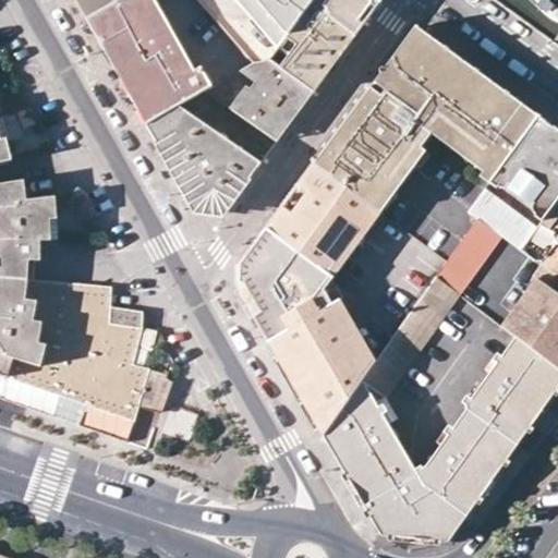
[(75,0),(86,20),(121,0),(75,0)]
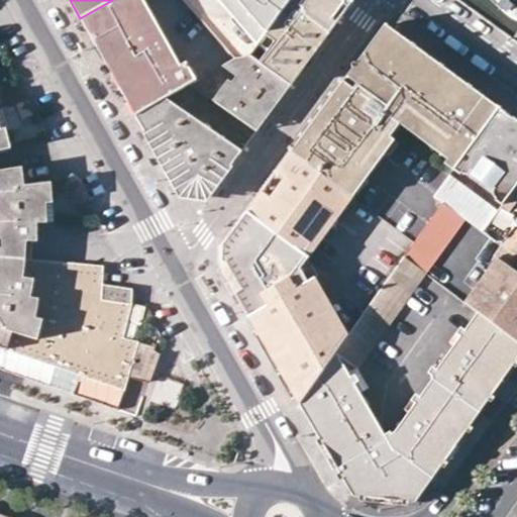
[(184,88),(132,0),(112,0),(80,18),(135,115),(141,112),(164,99),(184,88)]
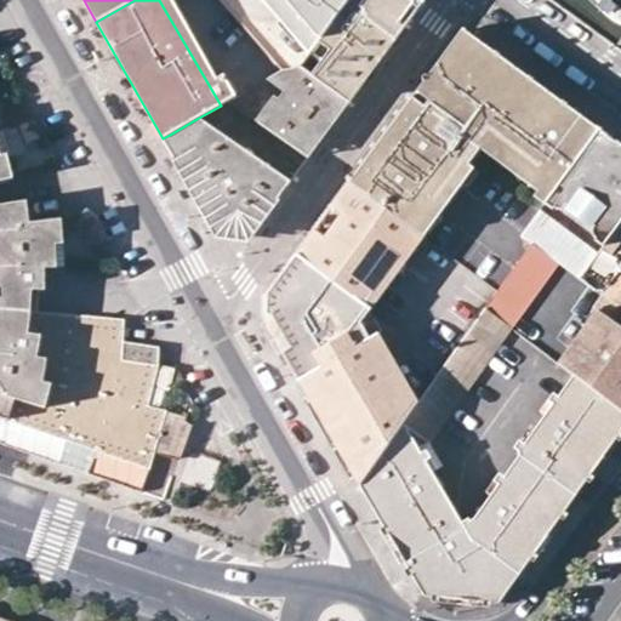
[(212,80),(216,79),(171,0),(159,0),(221,106),(226,102),(212,80)]
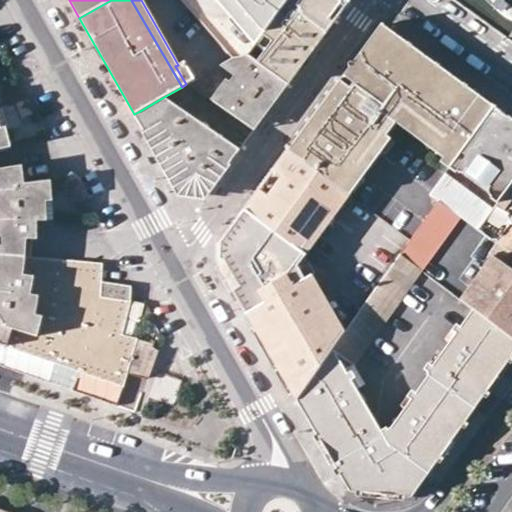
[(216,0),(256,45),(287,0),(216,0)]
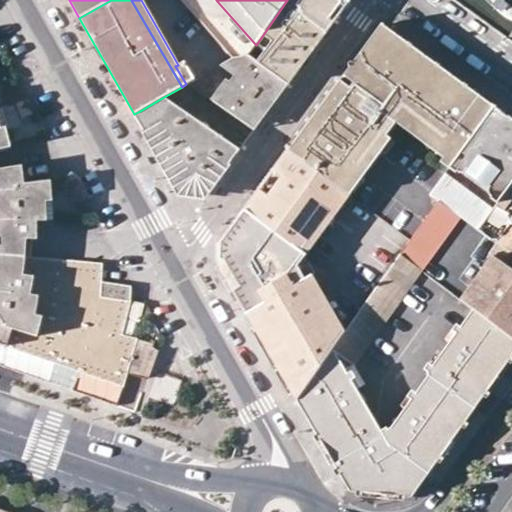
[(348,4),(343,0),(287,0),(256,45),(248,56),(283,82),(288,86),(348,4)]
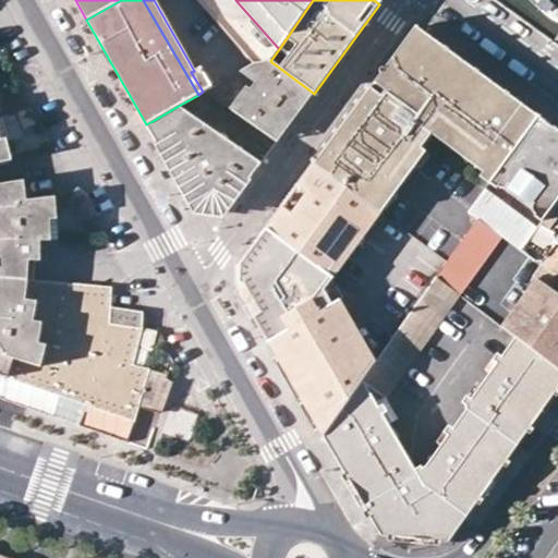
[(375,209),(431,133),(435,126),(487,164),(483,171),(481,174),(489,182),(495,176),(500,167),(536,119),(414,27),(352,112),(314,164),(375,209)]
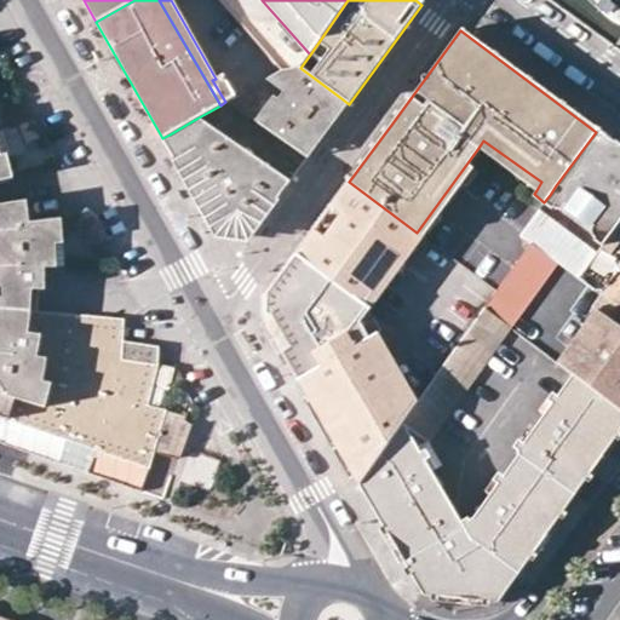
[(280,70),(267,78),(286,92),(277,102),(274,99),(257,122),(302,154),(343,99),(300,68),(280,70)]
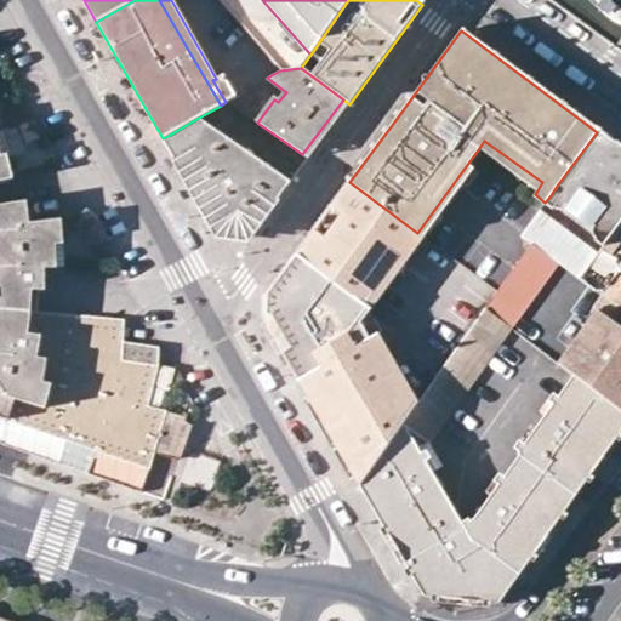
[(226,102),(235,97),(223,75),(216,79),(212,80),(226,102)]
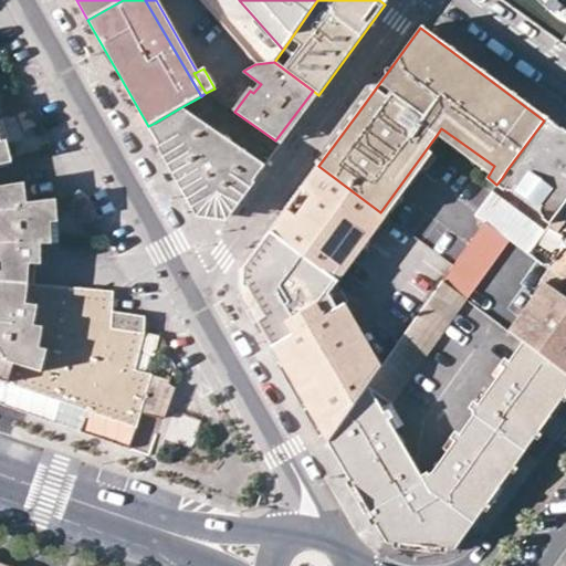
[(253,182),(264,167),(179,108),(155,123),(203,208),(223,210),(247,178),(253,182)]
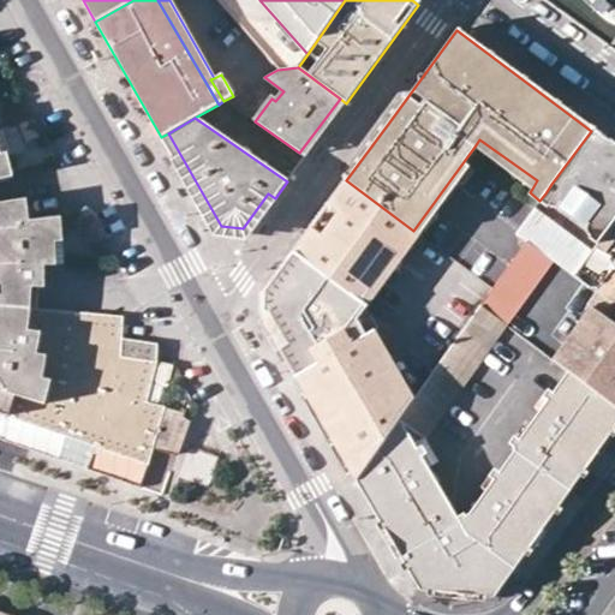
[(578,186),(590,195),(614,157),(614,148),(591,131),(551,184),(569,197),(578,186)]
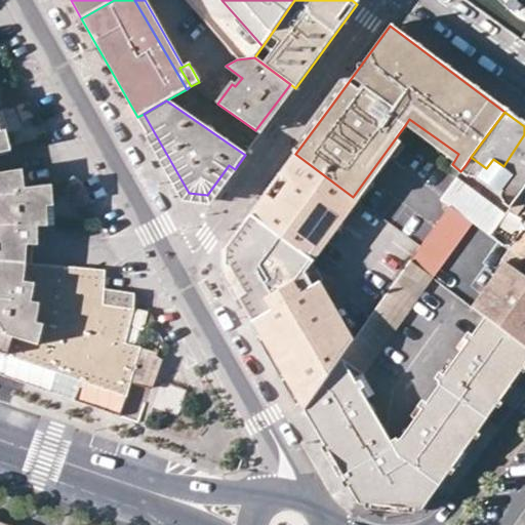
[(2,114),(0,114),(0,134),(9,132),(2,114)]
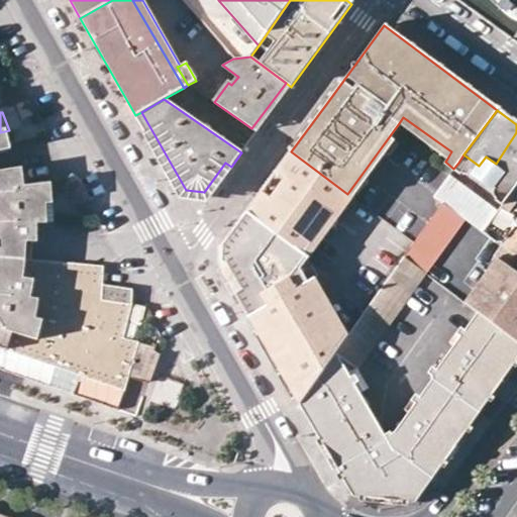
[(447,159),(451,151),(403,117),(399,123),(447,159)]
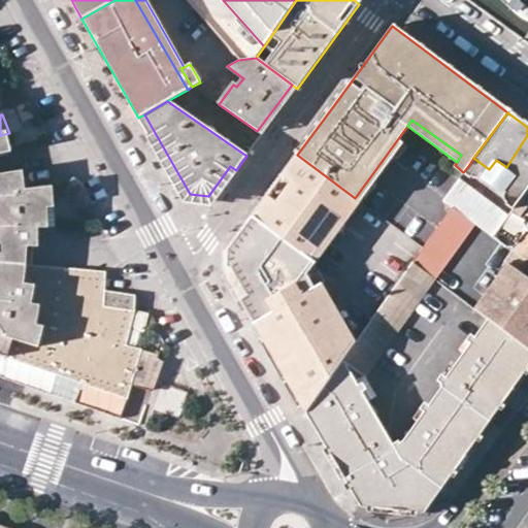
[(0,355),(129,400),(143,351),(127,345),(131,328),(134,315),(102,308),(104,276),(32,268),(31,250),(40,249),(40,231),(43,230),(43,209),(58,209),(57,190),(29,191),(26,172),(0,176),(0,156),(14,154),(9,133),(0,135),(0,355)]
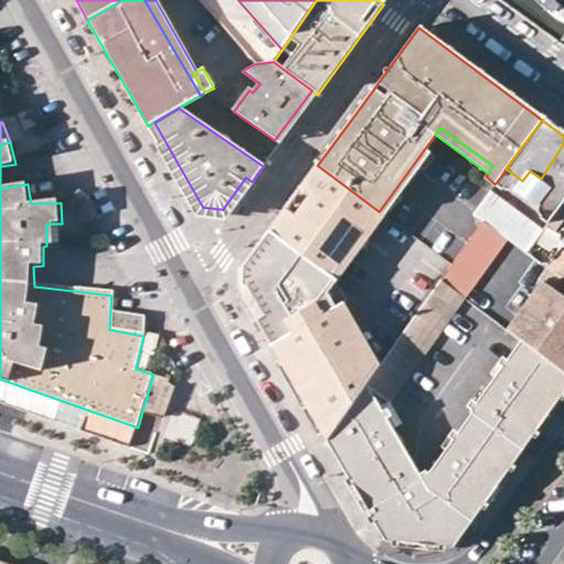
[(563,169),(563,144),(541,179),(530,171),(522,181),(516,190),(537,205),(543,196),(563,169)]
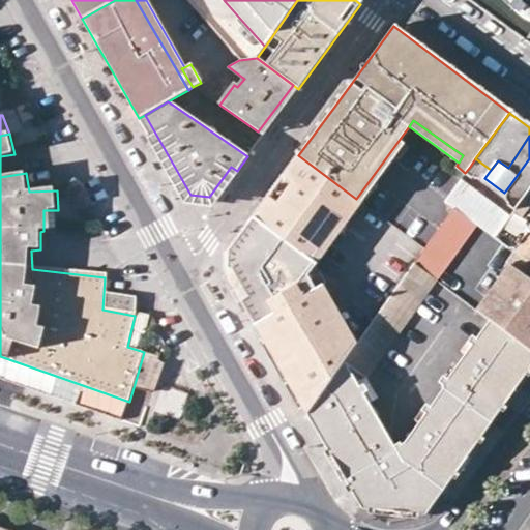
[(228,276),(306,412),(310,406),(349,351),(339,332),(315,291),(306,276),(312,269),(330,244),(346,224),(361,203),(356,199),(298,155),(228,251),(228,276)]
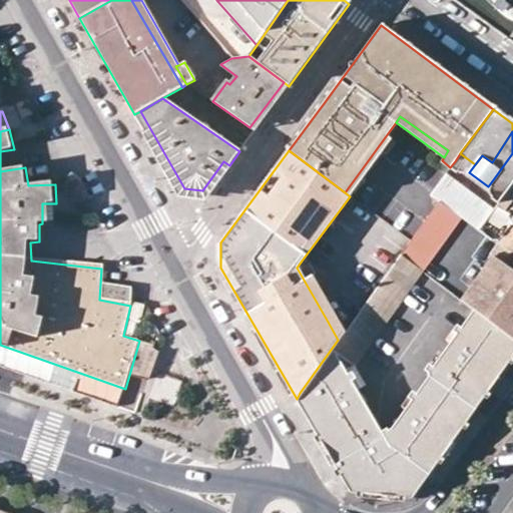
[(460,153),(455,161),(469,172),(475,164),(460,153)]
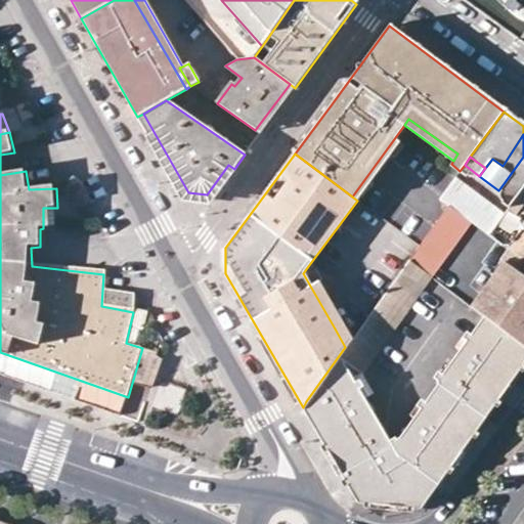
[(523,157),(505,182),(520,194),(523,189),(523,157)]
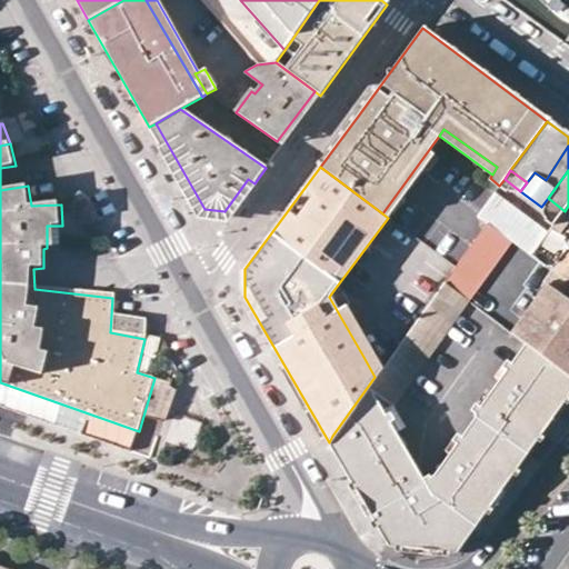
[(478,215),(488,222),(513,241),(532,256),(549,232),(496,191),(478,215)]
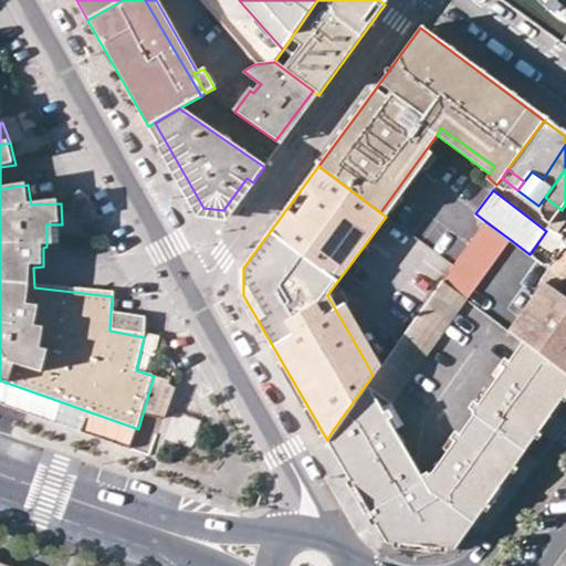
[(545,197),(538,206),(556,219),(562,210),(545,197)]
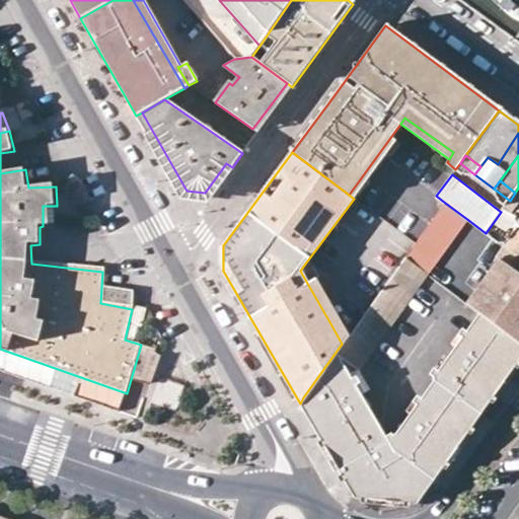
[(518,188),(515,193),(510,201),(501,212),(486,233),(498,241),(502,235),(510,241),(518,228),(518,188)]
